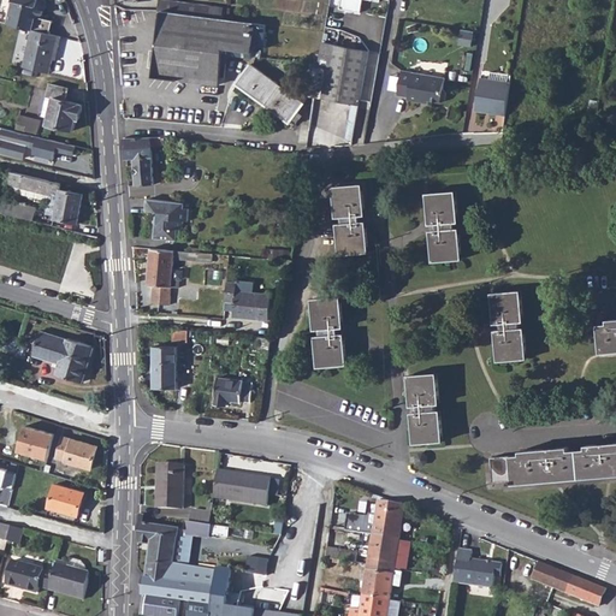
[(13,0),(9,23),(34,29),(51,33),(53,19),(45,18),(46,7),(39,6),(40,0),(13,0)]
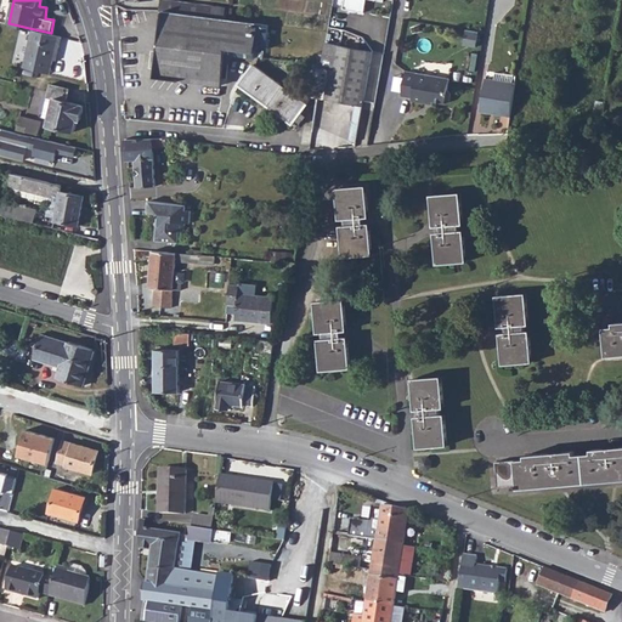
[(167,0),(160,0),(159,11),(163,11),(186,15),(187,3),(167,0)]
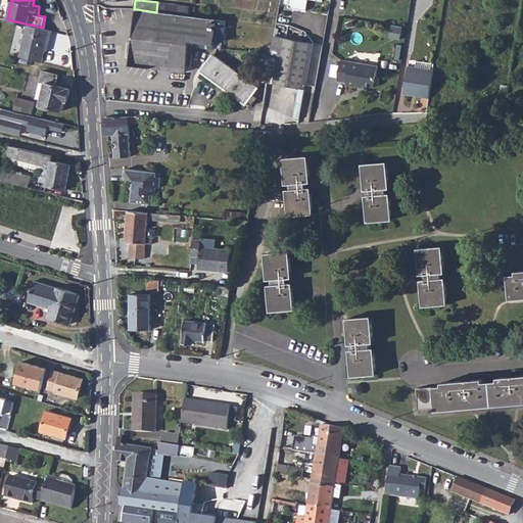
[(156,12),(137,9),(130,65),(187,73),(191,41),(215,44),(219,20),(156,12)]
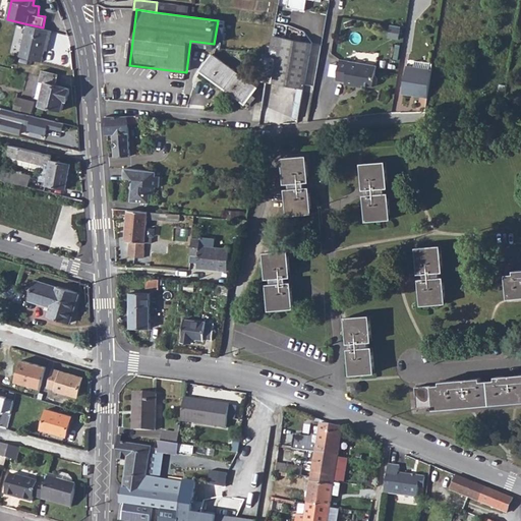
[(400,25),(390,23),(388,37),(398,38),(400,25)]
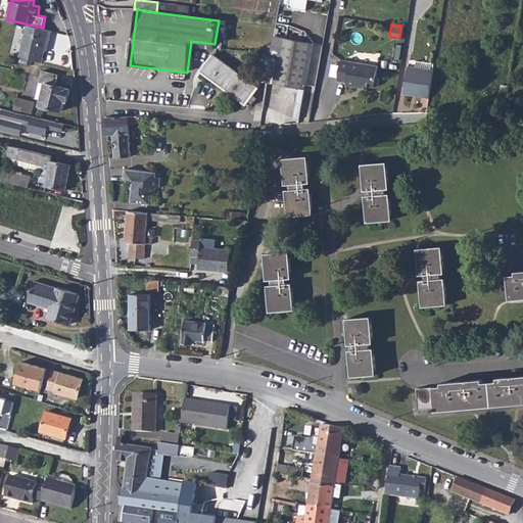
[(29,25),(20,56),(43,61),(46,50),(48,39),(50,39),(53,31),(43,28),(29,25)]
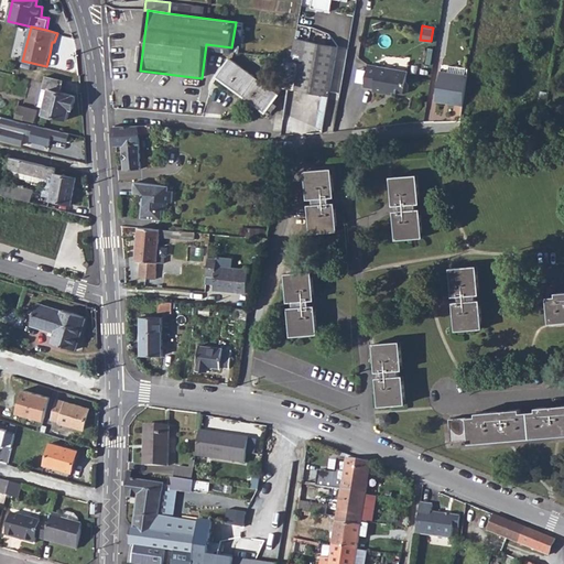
[(291,58),(288,89),(295,90),(296,90),(328,96),(337,47),(294,40),(291,58)]
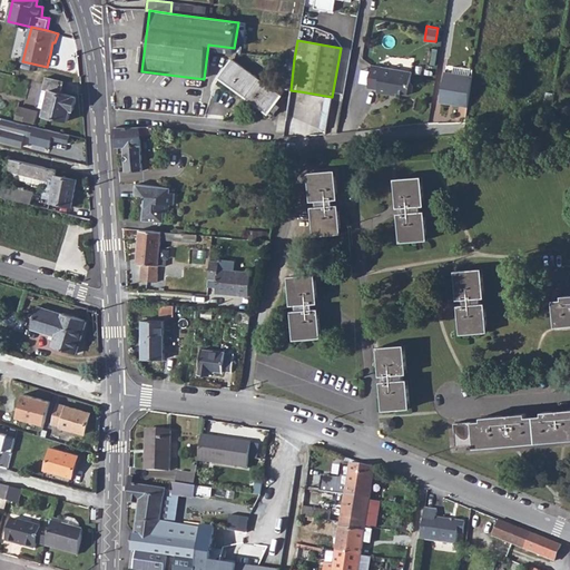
[(218,77),(245,97),(258,79),(233,59),(218,77)]
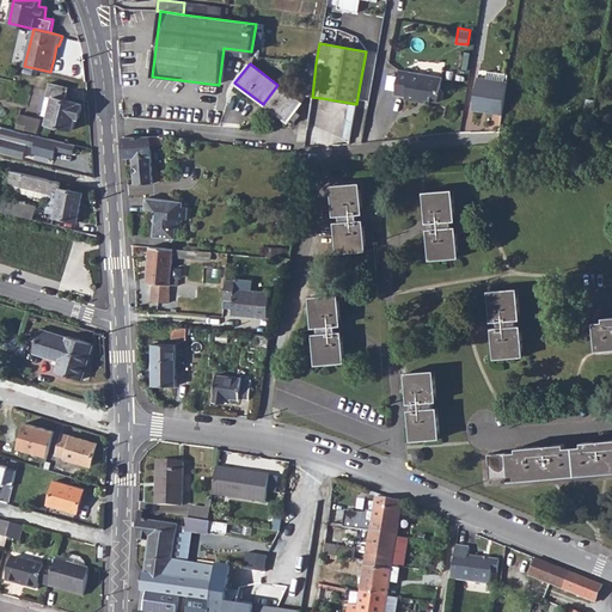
[(306,63),(303,96),(312,97),(316,63),(306,63)]
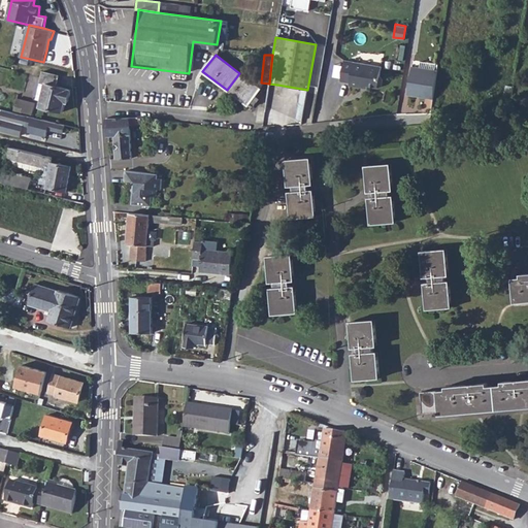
[(349,85),(359,87),(360,84),(366,85),(376,86),(381,84),(382,78),(378,74),(381,65),(343,59),(340,79),(349,81),(349,85)]
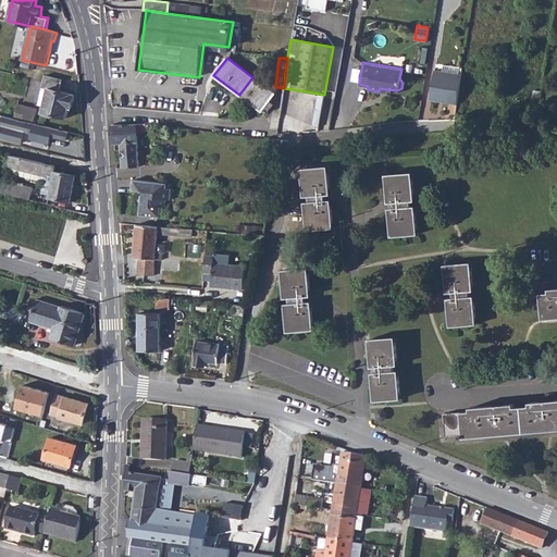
[(431,100),(458,104),(462,74),(435,71),(431,100)]
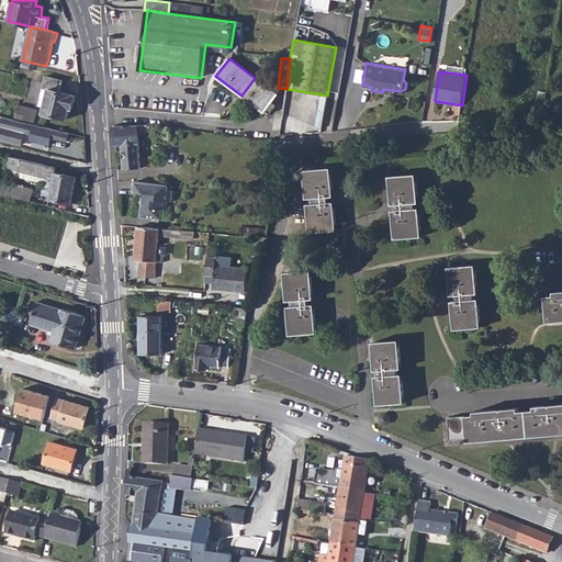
[(65,80),(48,75),(38,104),(45,107),(44,112),(67,119),(70,108),(74,109),(77,96),(63,91),(65,80)]
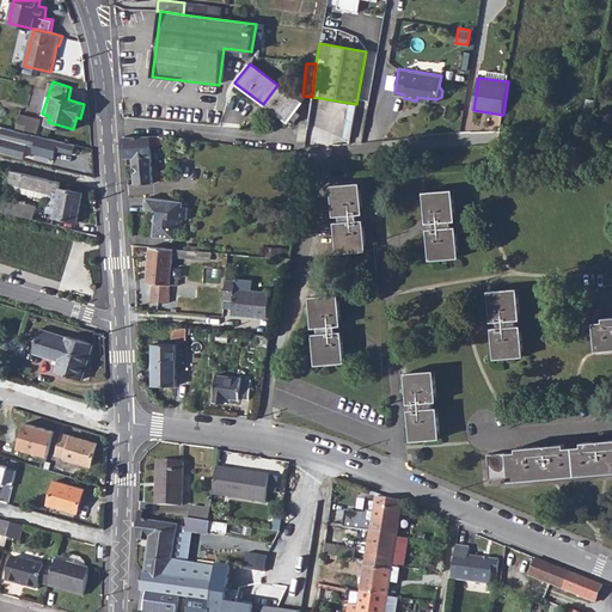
[(277,85),(263,104),(288,123),(303,104),(277,85)]
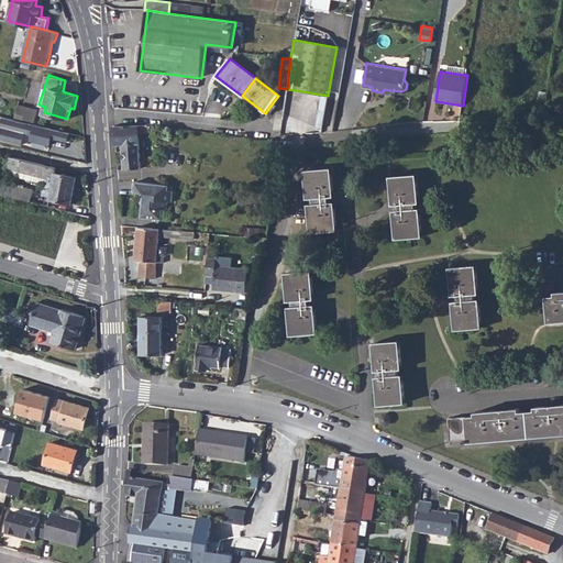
[(18,106),(15,117),(35,122),(37,113),(26,111),(28,108),(18,106)]
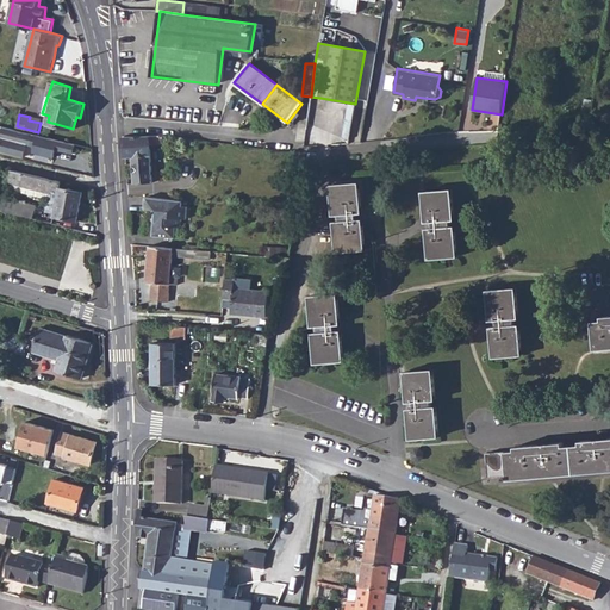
[(60,141),(41,136),(5,128),(0,144),(0,150),(25,157),(27,144),(36,147),(35,153),(55,159),(60,141)]
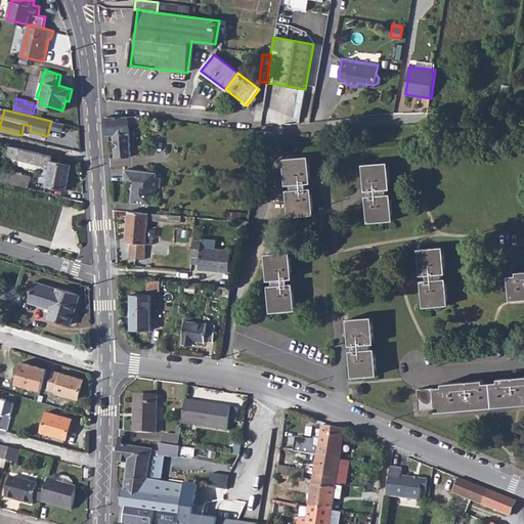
[(140,117),(106,118),(107,135),(115,135),(116,159),(131,158),(130,125),(141,125),(140,117)]
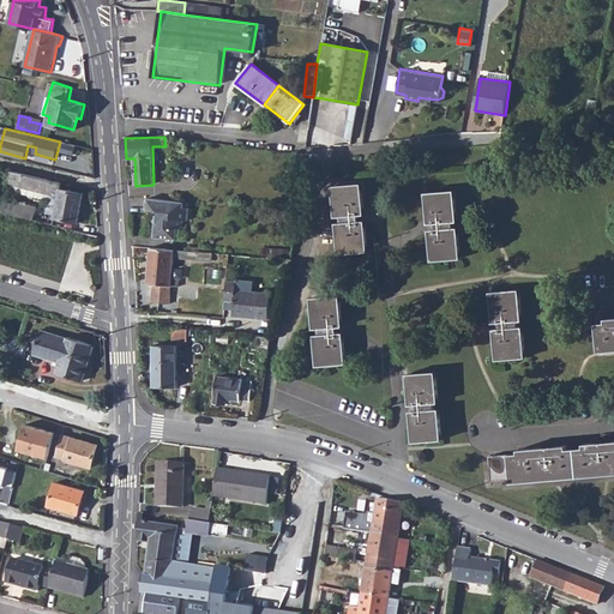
[(46,164),(42,179),(62,184),(66,169),(46,164)]
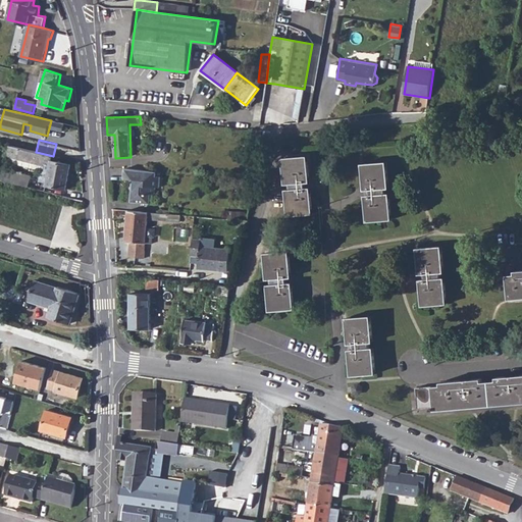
[(36,152),(11,147),(8,158),(13,159),(12,163),(34,167),(35,164),(44,165),(43,170),(42,179),(47,180),(47,185),(66,189),(71,164),(52,160),(53,156),(36,152)]
